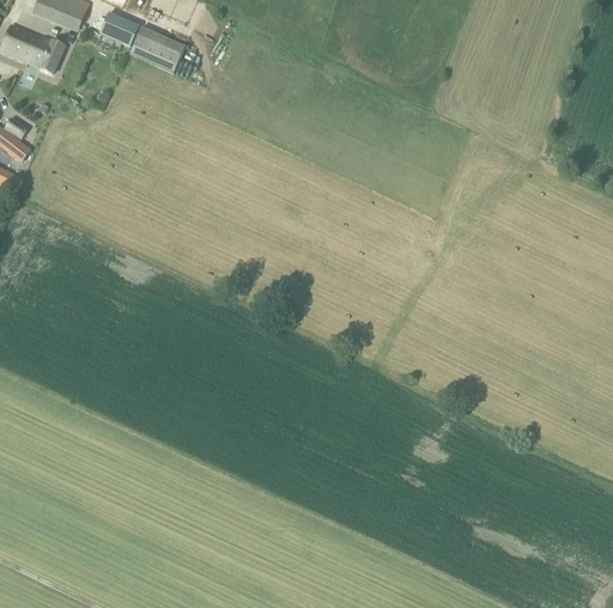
[(38,0),(37,2),(80,20),(89,2),(83,0),(38,0)]
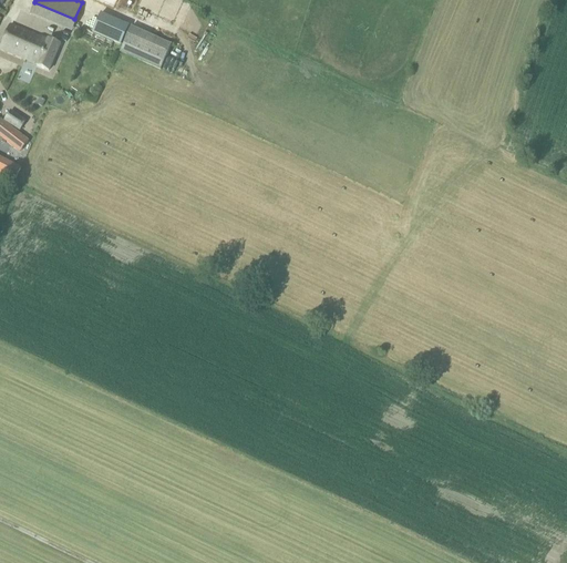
[(100,9),(92,28),(114,38),(121,40),(129,21),(100,9)]
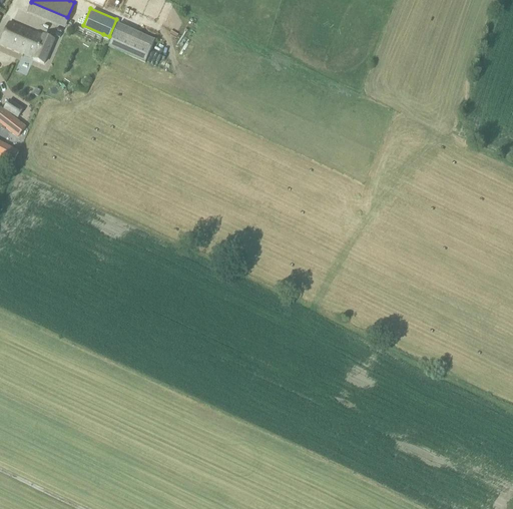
[(9,18),(8,22),(0,38),(0,39),(33,54),(32,55),(43,60),(54,36),(43,31),(42,33),(9,18)]
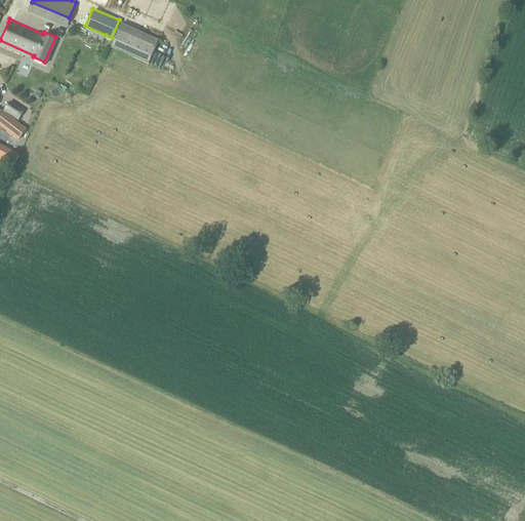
[(122,22),(112,43),(149,59),(158,38),(122,22)]
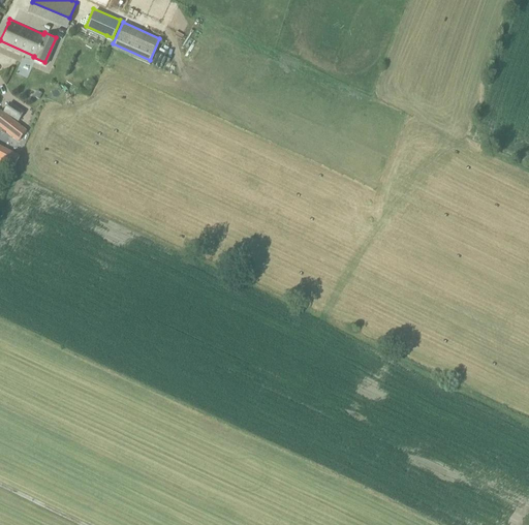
[(3,109),(19,119),(25,109),(10,99),(3,109)]
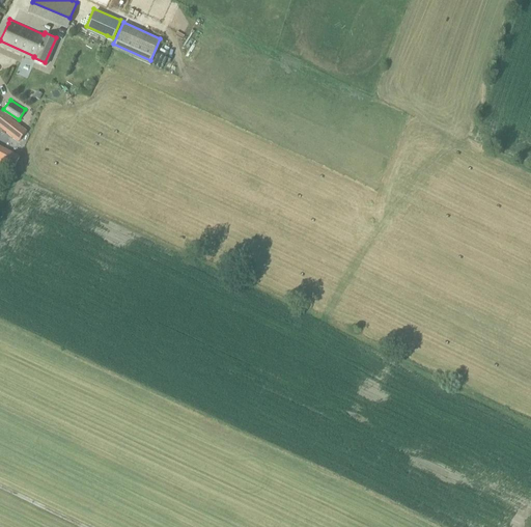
[(27,130),(0,109),(0,108),(0,123),(19,139),(27,130)]
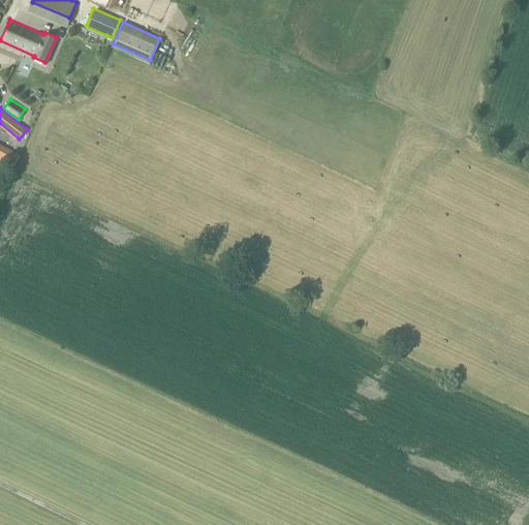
[(0,158),(13,165),(19,154),(3,146),(1,152),(0,151),(0,158)]
